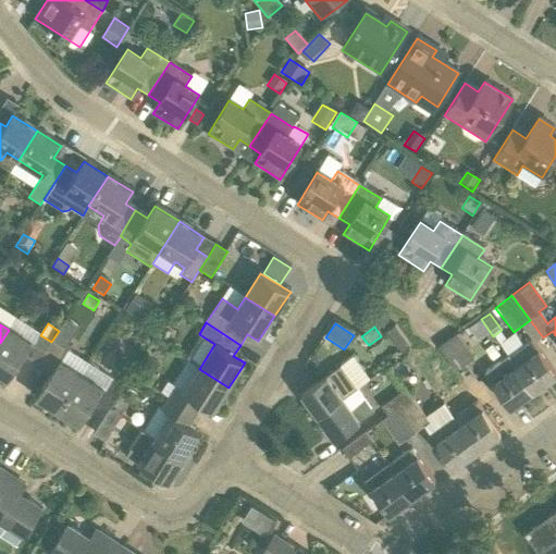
[(9,330),(0,343),(0,376),(7,380),(22,356),(36,366),(51,342),(41,335),(34,346),(9,330)]
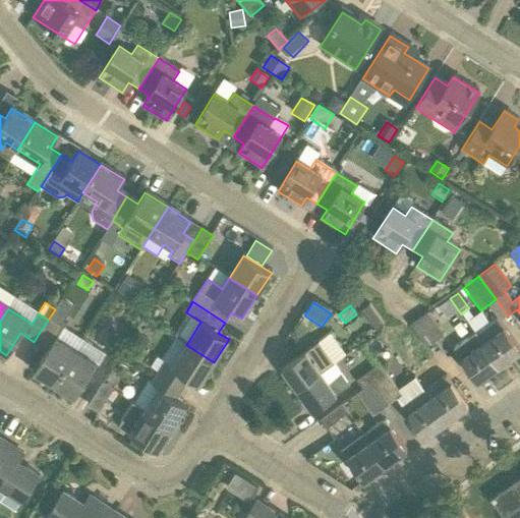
[(417,320),(434,342),(443,336),(426,313),(417,320)]
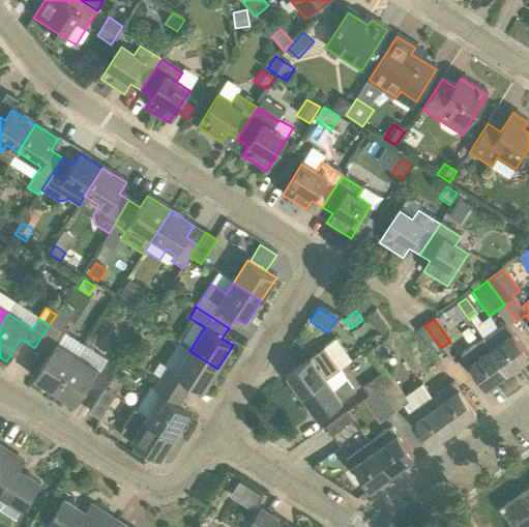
[(528,357),(511,334),(505,323),(482,340),(507,374),(528,357)]
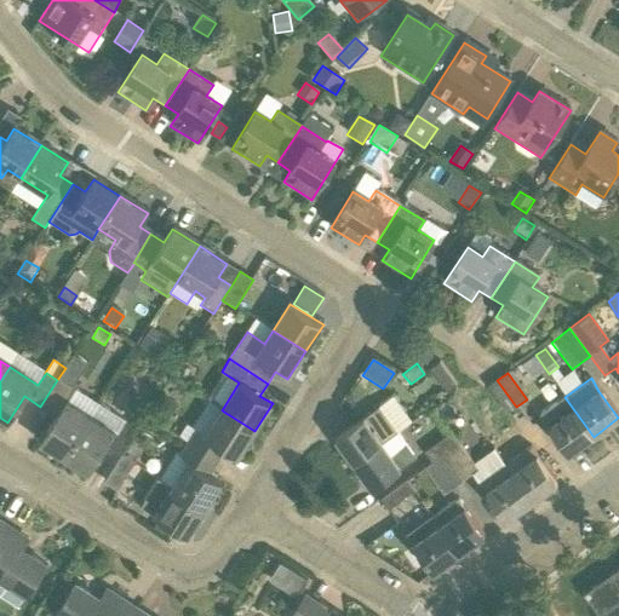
[(64,459),(91,418),(62,401),(70,389),(57,380),(40,407),(57,418),(40,443),(64,459)]
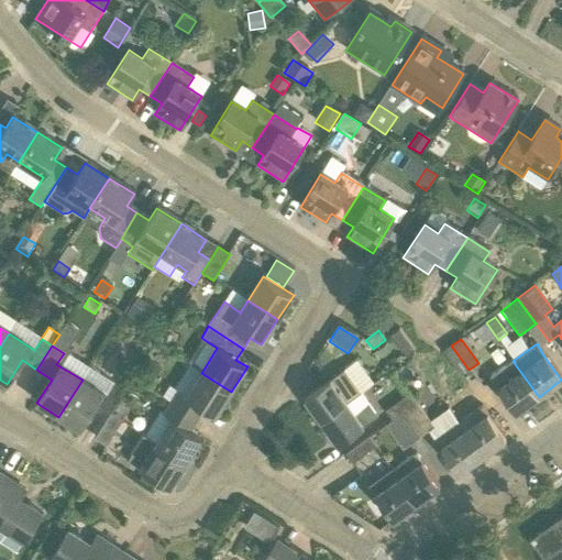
[(451,346),(442,352),(460,377),(469,370),(451,346)]
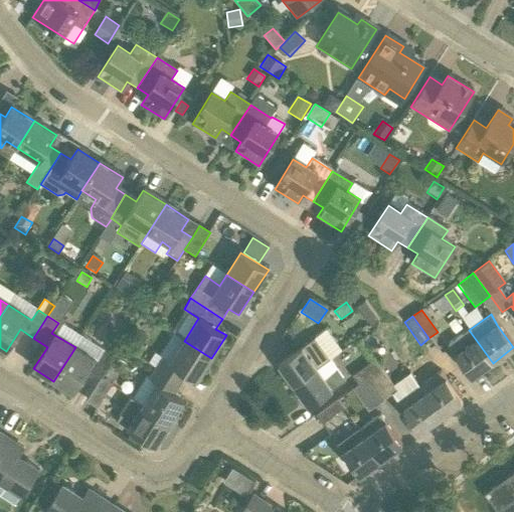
[(469,330),(448,345),(455,355),(472,378),(493,363),(469,330)]
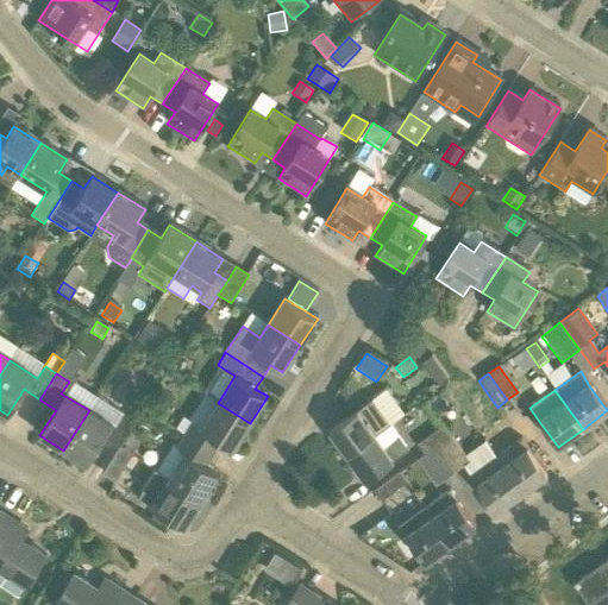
[(375,438),(390,427),(371,399),(328,430),(348,457),(375,438)]
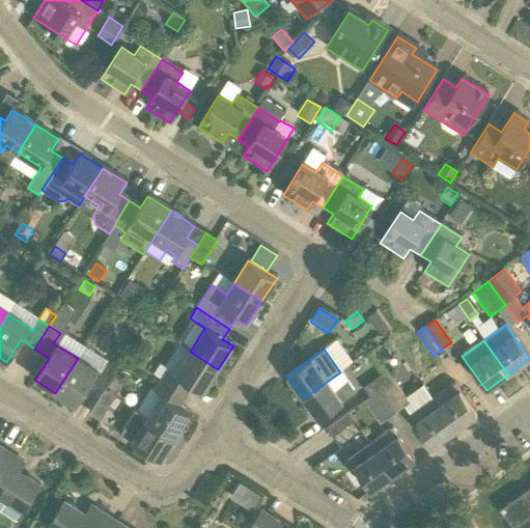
[(190,352),(175,374),(168,369),(161,381),(186,396),(193,386),(203,392),(218,369),(190,352)]
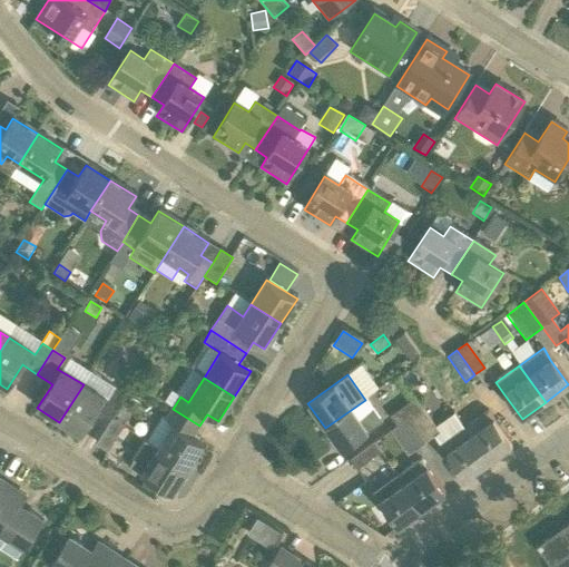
[(111,419),(126,398),(115,390),(108,400),(84,384),(59,422),(80,436),(96,412),(110,421),(111,419)]
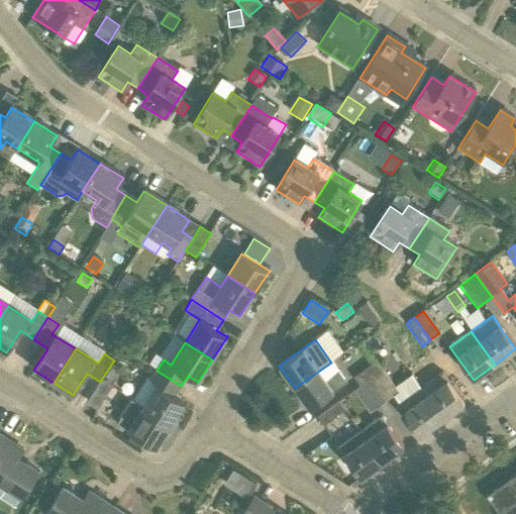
[(149,366),(157,371),(164,360),(156,355),(149,366)]
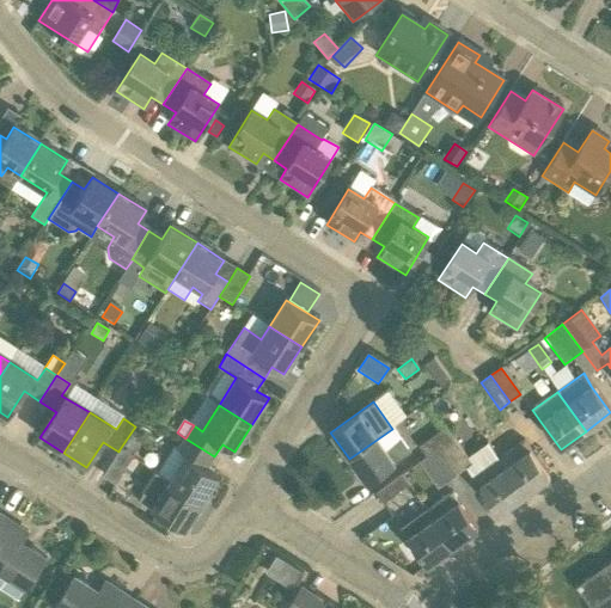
[(453,440),(445,428),(419,447),(426,458),(437,450),(453,440)]
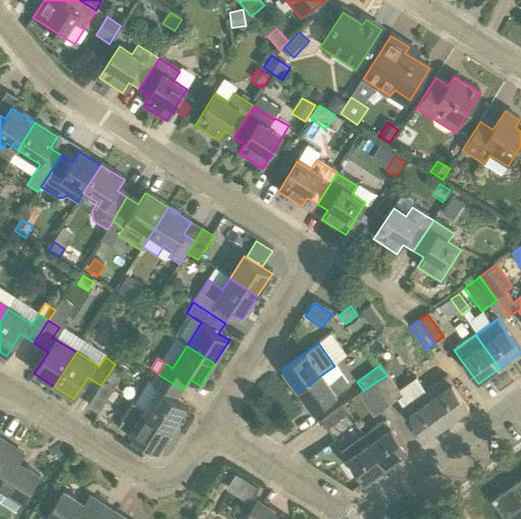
[(151,385),(158,390),(144,412),(171,429),(187,406),(176,400),(183,390),(158,374),(151,385)]
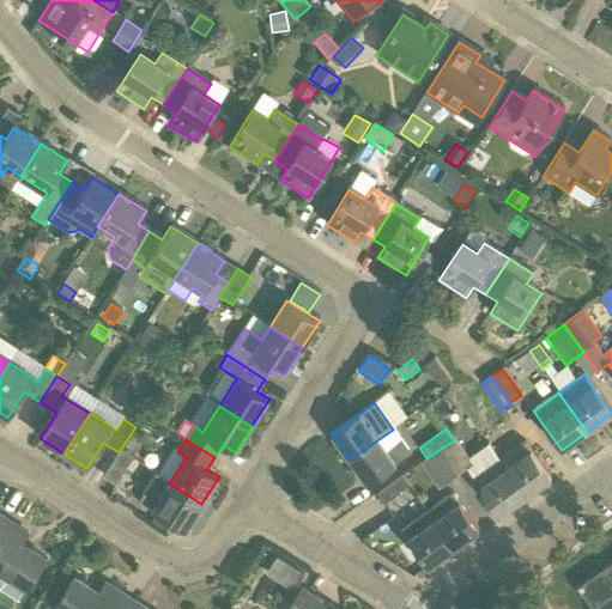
[(411,454),(403,440),(386,452),(377,440),(350,460),(368,485),(411,454)]
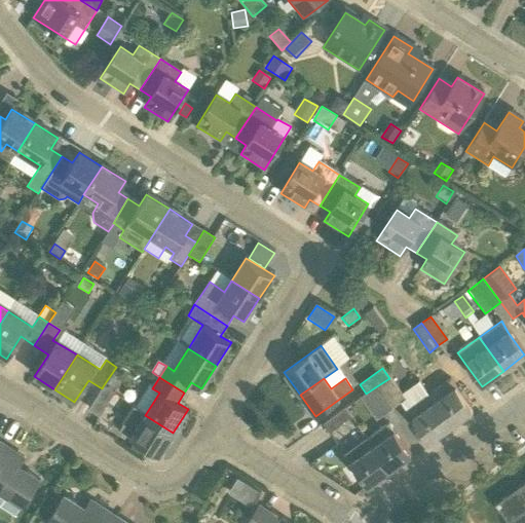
[(375,387),(390,410),(405,400),(389,378),(375,387)]
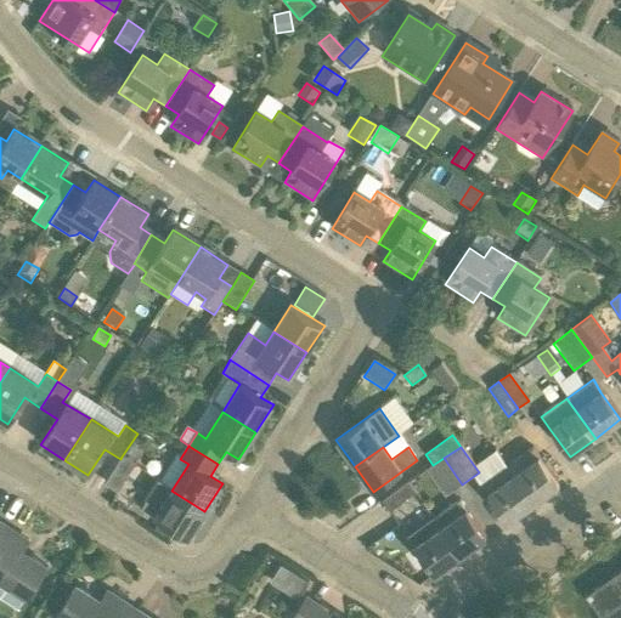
[(558,486),(532,449),(507,469),(532,504),(558,486)]
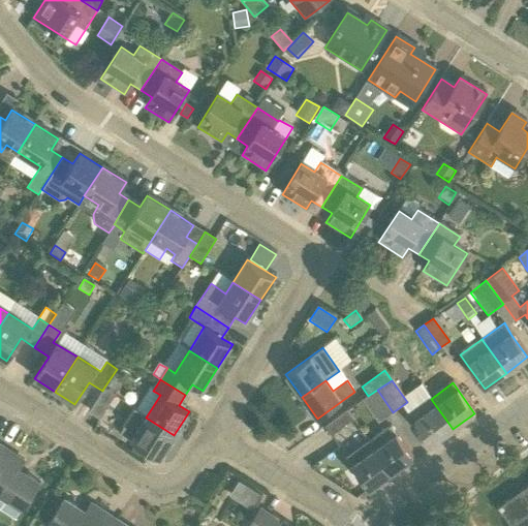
[(103,389),(102,391),(88,413),(99,420),(115,396),(103,389)]
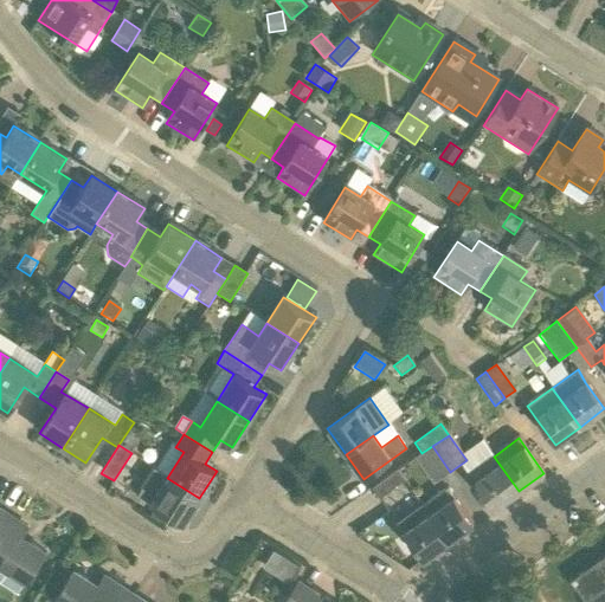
[(433,484),(450,472),(432,446),(422,453),(414,458),(433,484)]
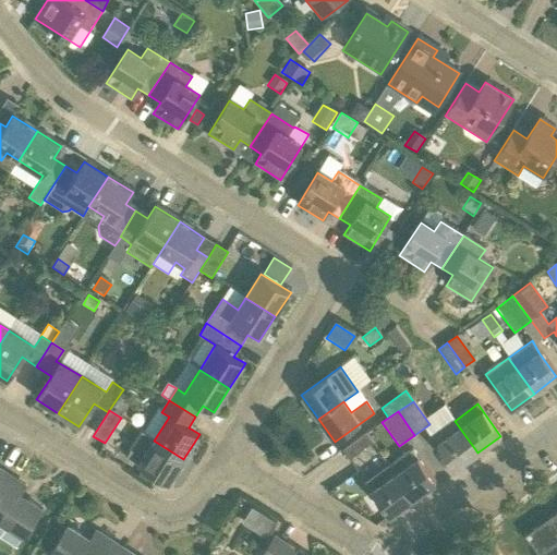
[(477,453),(455,421),(432,437),(455,470),(477,453)]
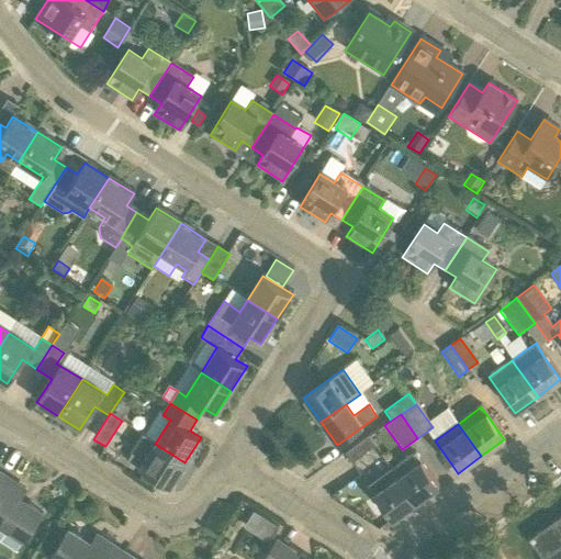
[(155,444),(145,437),(143,435),(127,460),(139,468),(169,488),(184,462),(155,444)]
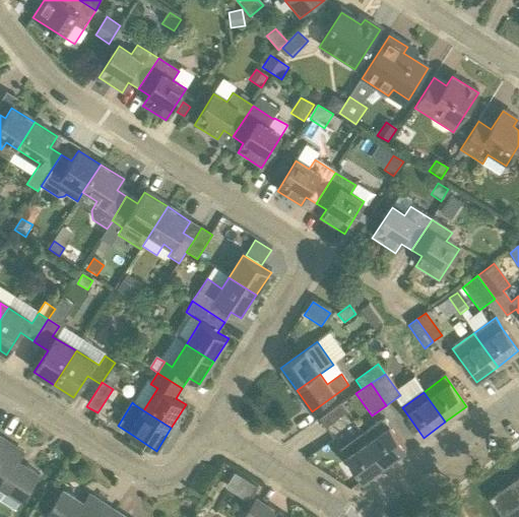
[(325,430),(347,413),(341,404),(319,421),(325,430)]
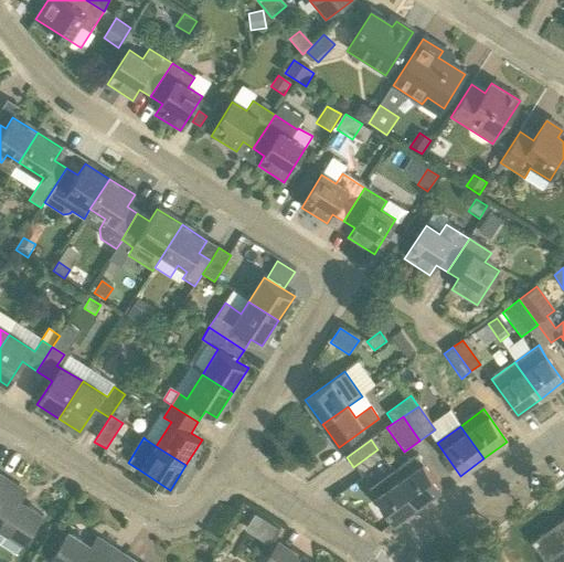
[(440,490),(423,465),(416,458),(393,474),(398,481),(400,481),(417,507),(440,490)]
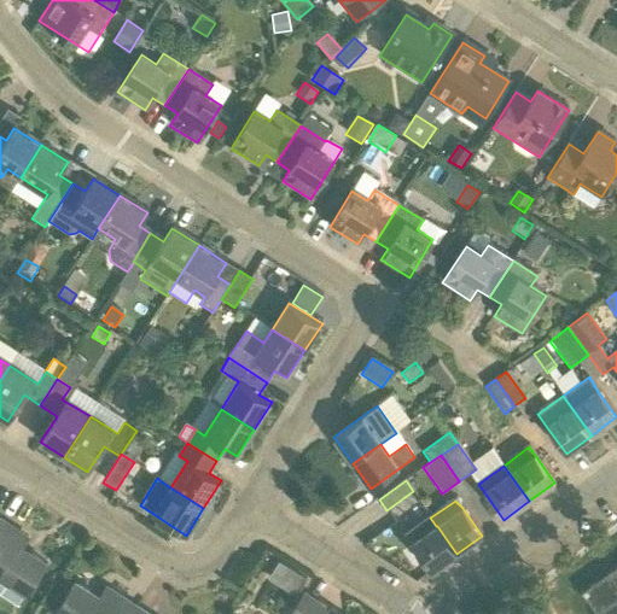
[(436,526),(430,518),(405,536),(431,572),(457,554),(437,526),(436,526)]
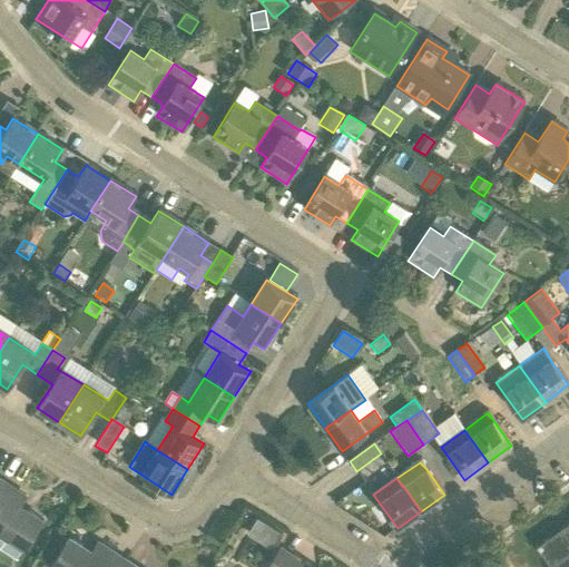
[(0,535),(23,549),(41,521),(19,507),(26,498),(0,481),(0,535)]
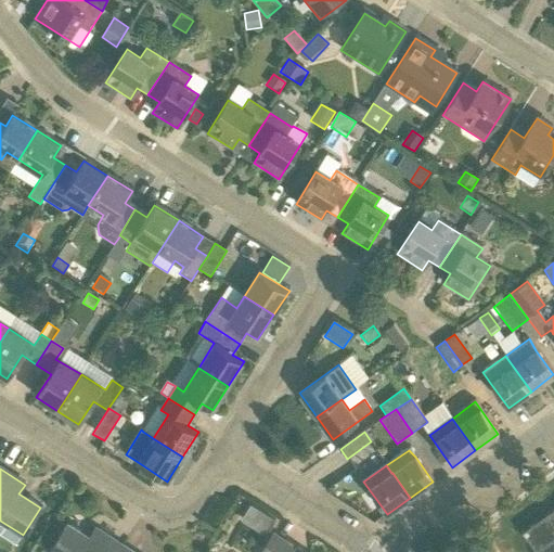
[(263,514),(250,506),(241,522),(254,530),(263,514)]
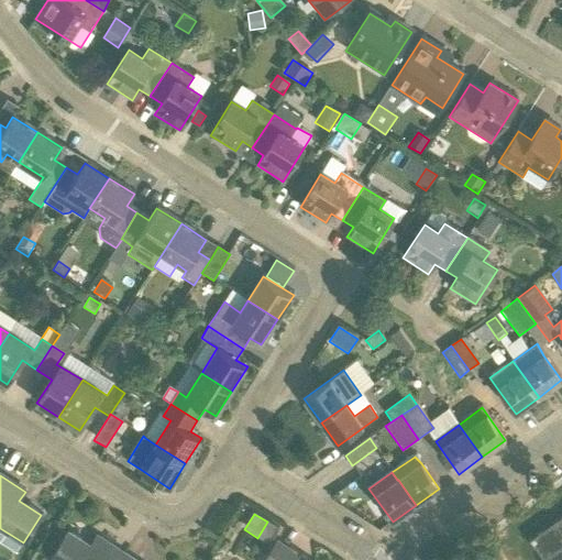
[(561,559),(561,516),(529,540),(542,559),(561,559)]
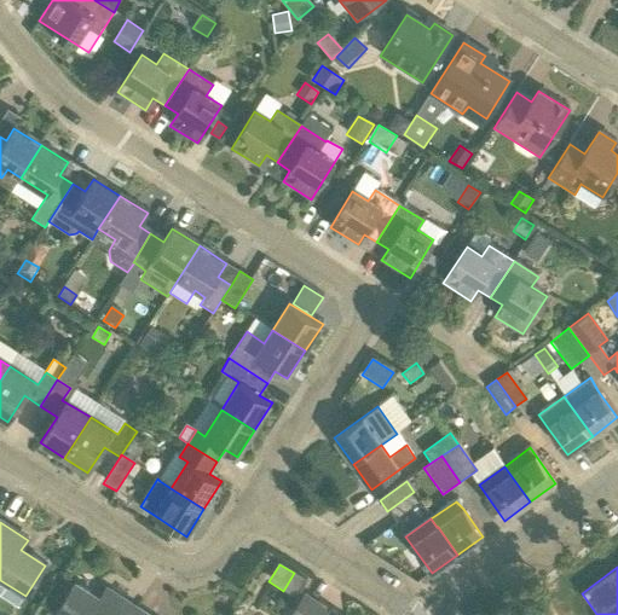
[(132,614),(136,609),(107,590),(99,601),(75,585),(57,614),(132,614)]
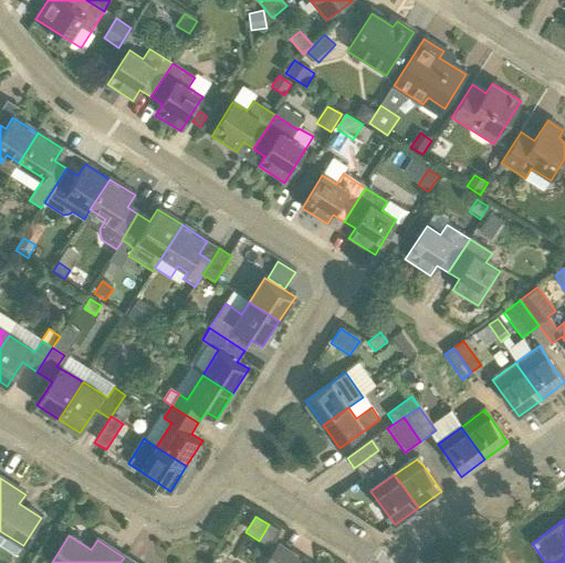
[(307,562),(279,544),(267,562),(307,562)]
